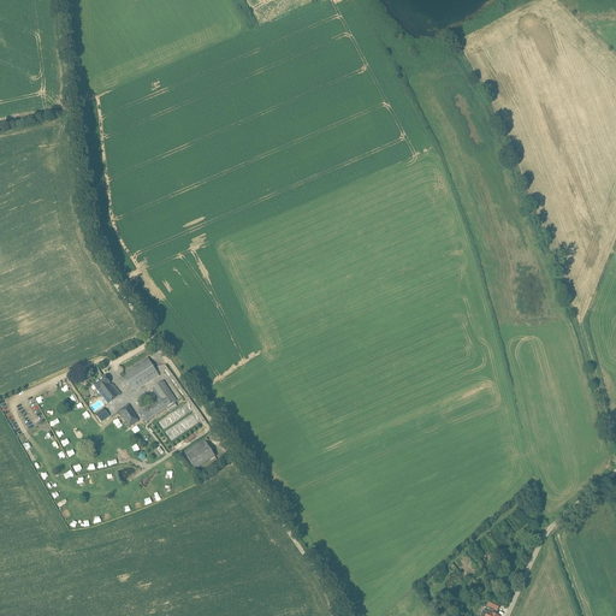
[(124,375),(119,379),(124,388),(129,384),(134,392),(159,377),(148,359),(123,374),(124,375)]
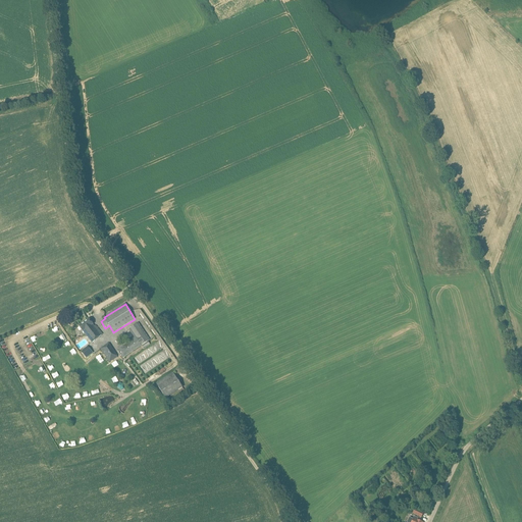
[(92,343),(98,337),(102,334),(95,325),(95,326),(93,324),(89,319),(85,322),(79,326),(92,343)]
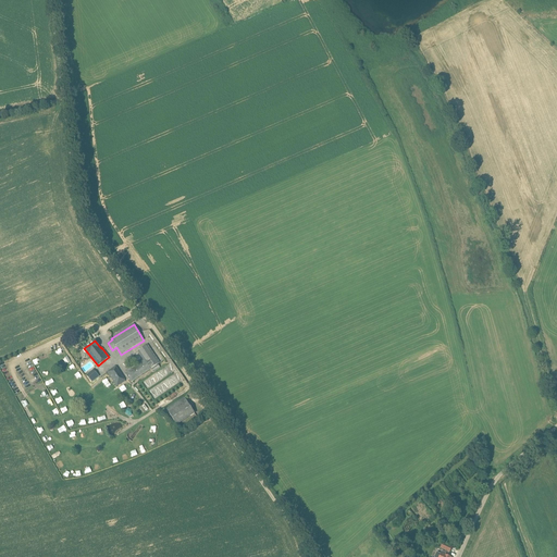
[(131,382),(155,366),(160,363),(147,345),(138,351),(144,360),(125,373),(131,382)]
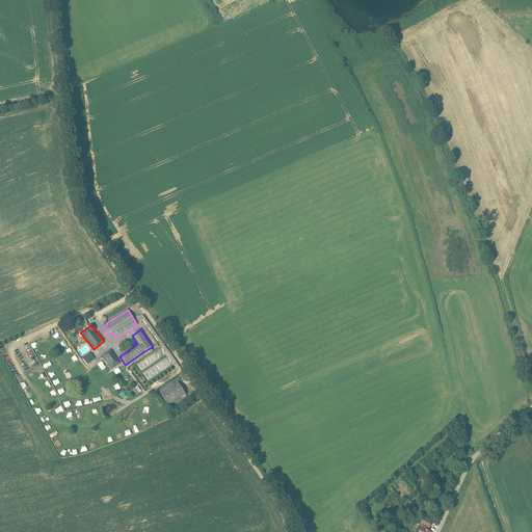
[(104,374),(106,373),(120,365),(110,350),(97,360),(95,361),(104,374)]
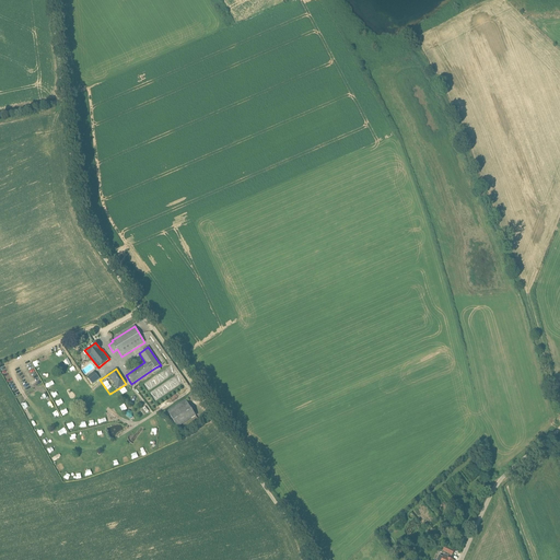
[(98,377),(94,372),(88,376),(90,381),(93,385),(96,382),(95,380),(98,377)]
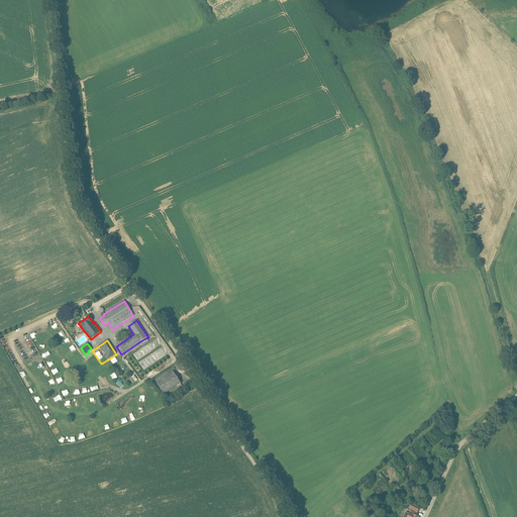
[(164,395),(177,387),(181,384),(172,370),(168,372),(154,380),(164,395)]
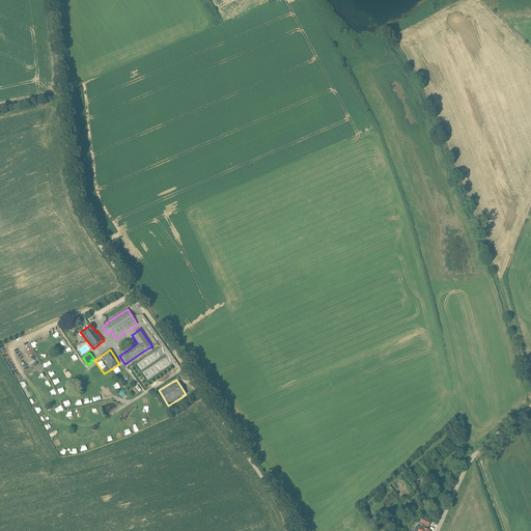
[(409,501),(403,505),(410,512),(415,508),(409,501)]
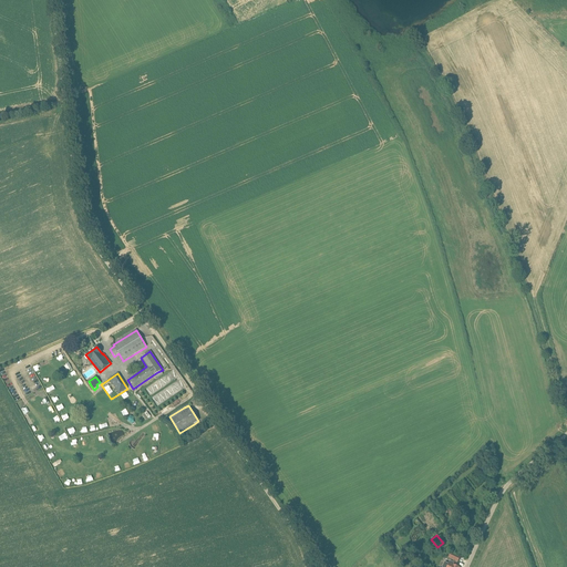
[(451,553),(449,558),(457,563),(460,557),(451,553)]
